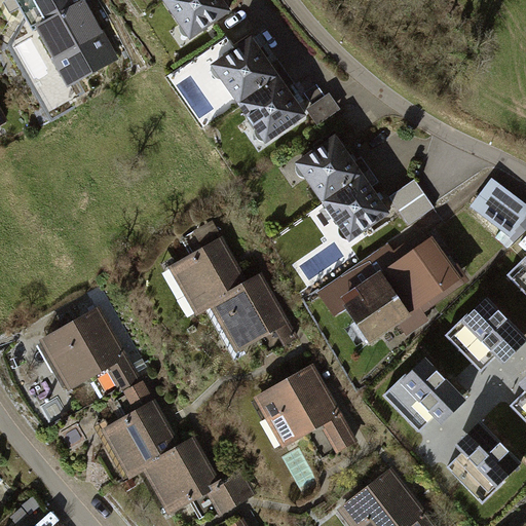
[(26,19),(29,17),(26,12),(48,0),(47,0),(6,0),(1,3),(10,20),(23,13),(26,19)]
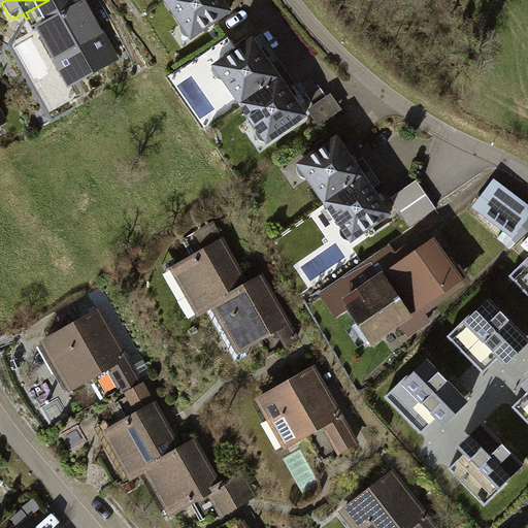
[(48,0),(26,12),(29,18),(71,92),(121,64),(85,0),(48,0)]
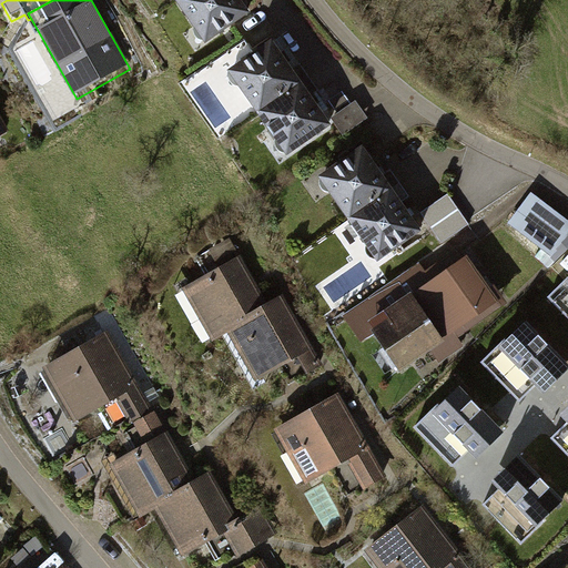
[(186,0),(179,6),(209,49),(253,18),(241,0),(186,0)]
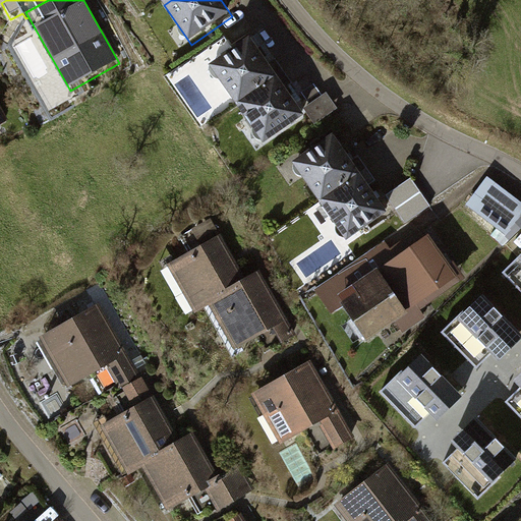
[(212,69),(239,109),(280,80),(252,41),(212,69)]
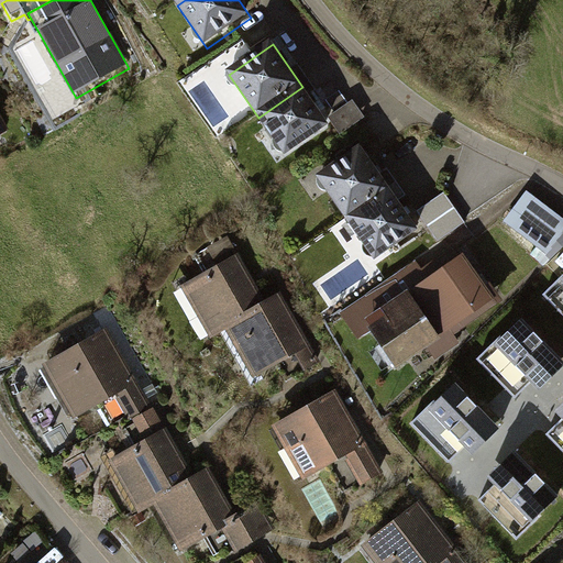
[(258,118),(288,159),(332,129),(302,87),(258,118)]
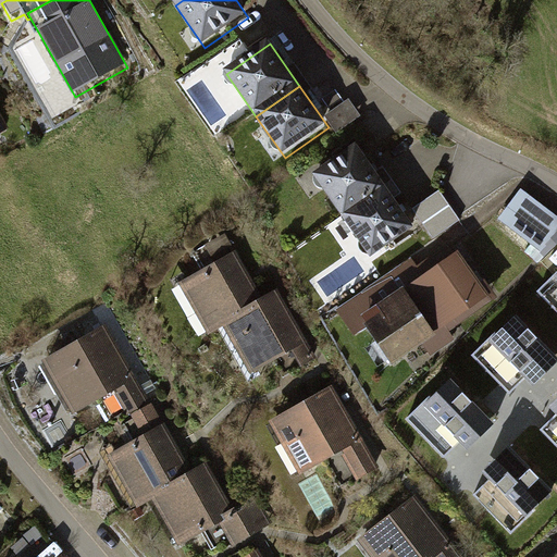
[(0,112),(0,137),(11,132),(0,112)]
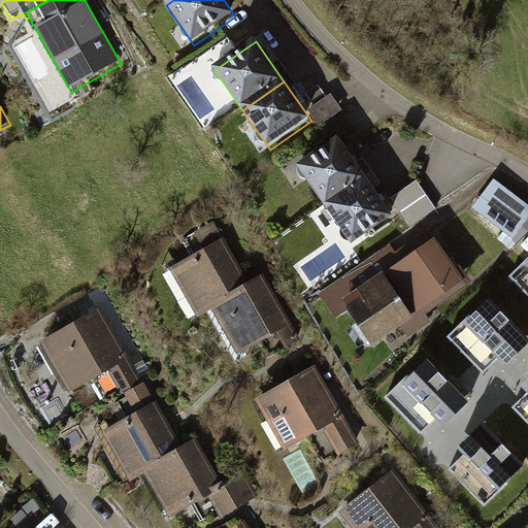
[(294,162),(322,202),(363,173),(335,134),(294,162)]
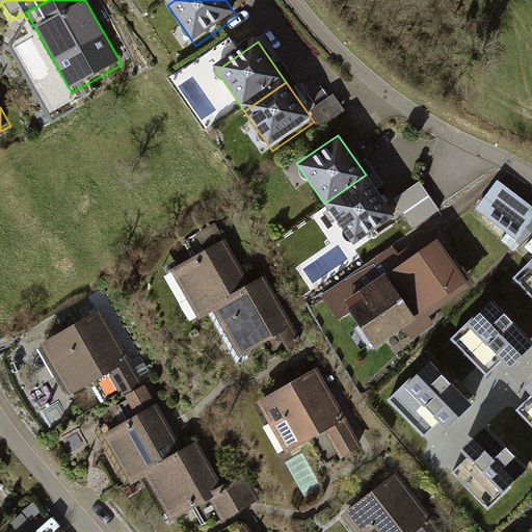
[(324,204),(352,244),(394,215),(366,175),(324,204)]
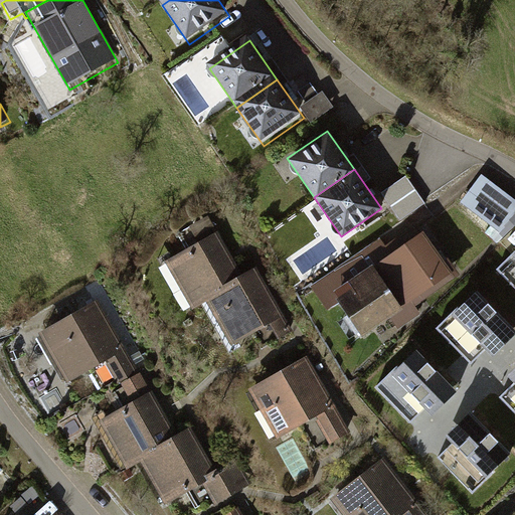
[(514,199),(482,174),(460,202),(502,234),(514,217),(514,199)]
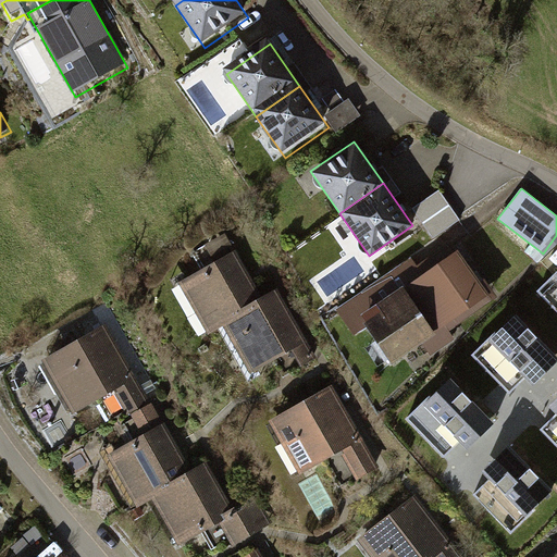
[(438,189),(412,208),(433,238),(460,220),(438,189)]
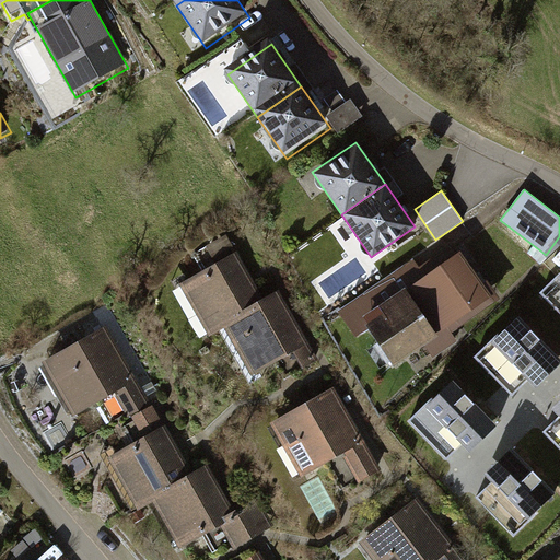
[(249,305),(263,298),(226,234),(205,246),(214,263),(177,283),(207,336),(222,327),(252,310),(249,305)]
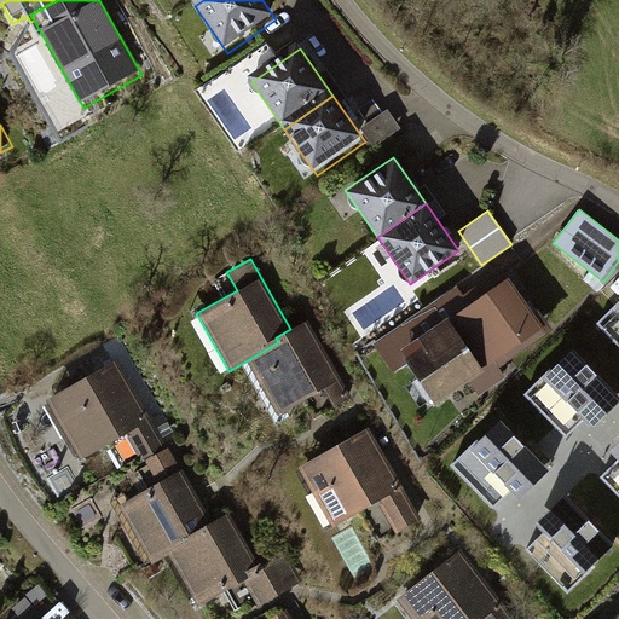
[(406,322),(375,343),(393,370),(408,360),(438,403),(538,334),(505,285),(421,343),(406,322)]
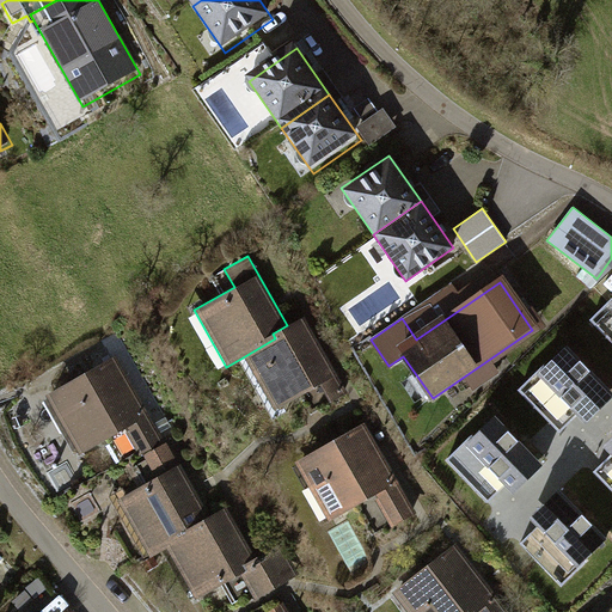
[(304,316),(287,325),(273,334),(275,338),(243,357),(273,410),(319,384),(330,403),(348,393),(304,316)]
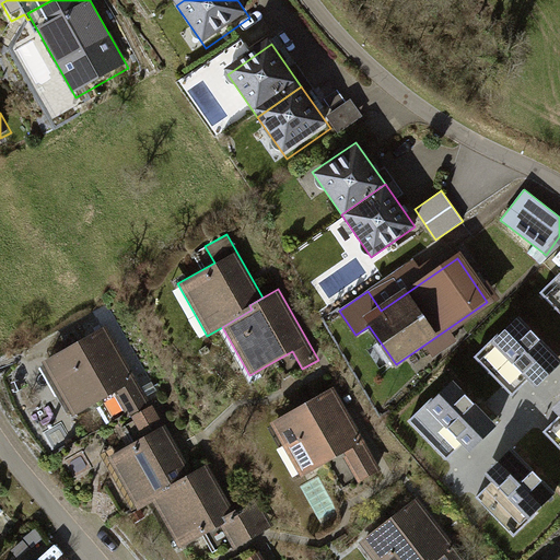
[(559,359),(516,315),(490,341),(535,387),(559,362),(559,359)]
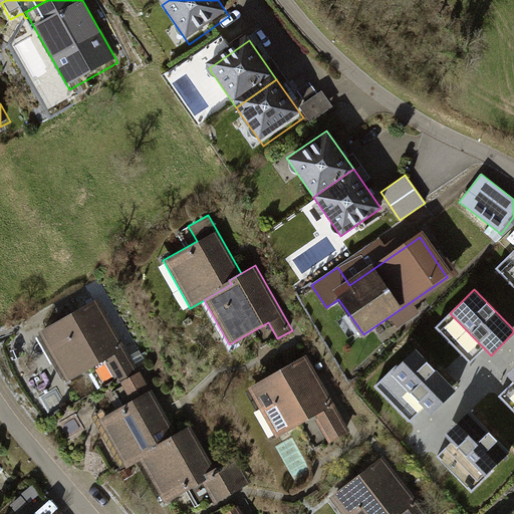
[(96,297),(36,331),(64,381),(103,360),(116,383),(119,381),(138,371),(96,297)]
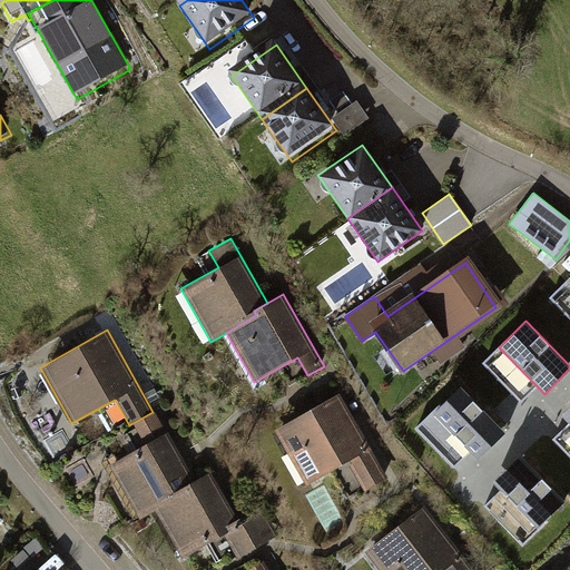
[(460,386),(432,413),(478,459),(504,432),(460,386)]
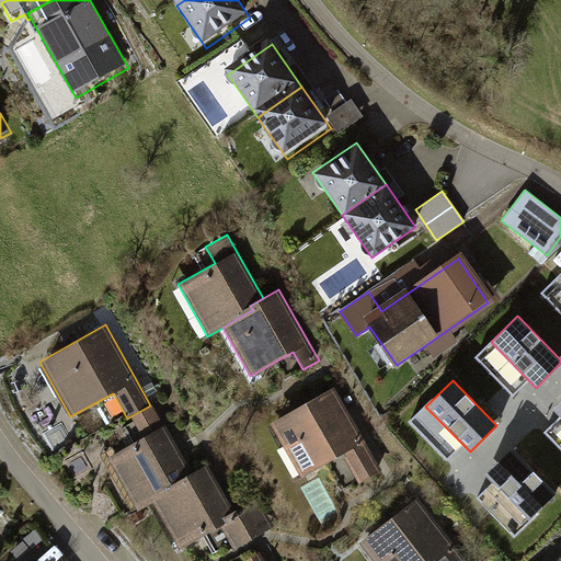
[(333,387),(268,423),(300,478),(344,453),(346,456),(343,458),(358,483),(381,470),(333,387)]
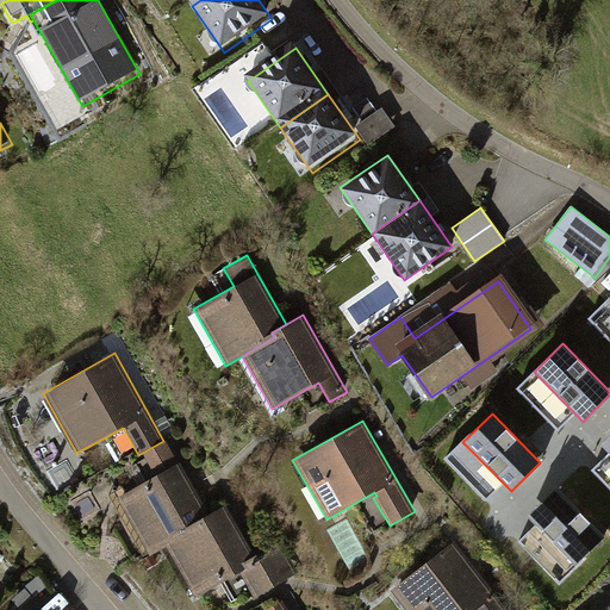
[(193,522),(209,514),(179,462),(178,462),(165,440),(163,441),(142,453),(154,475),(116,498),(148,555),(165,546),(197,528),(193,522)]
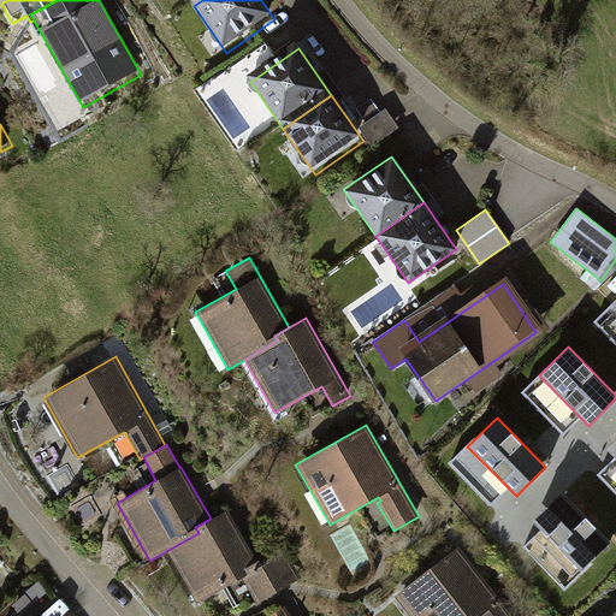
[(562,491),(532,520),(580,570),(610,542),(562,491)]
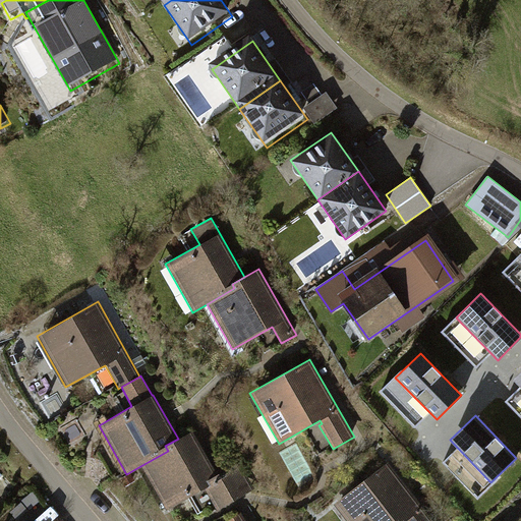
[(192,430),(178,439),(165,446),(168,451),(140,466),(165,510),(204,488),(216,511),(254,489),(239,462),(217,474),(192,430)]
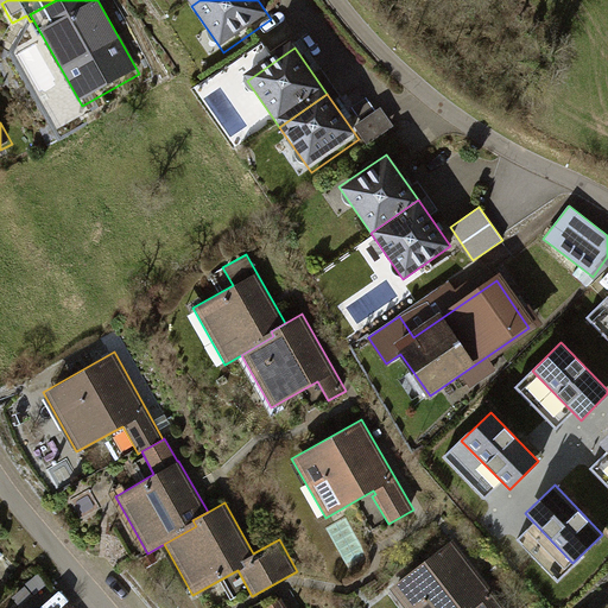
[(505,607),(453,539),(390,588),(404,607),(505,607)]
